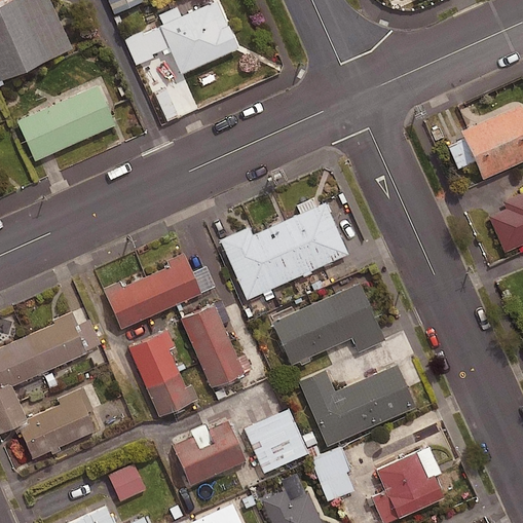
[(0,80),(73,49),(50,0),(2,0),(0,1),(0,80)]
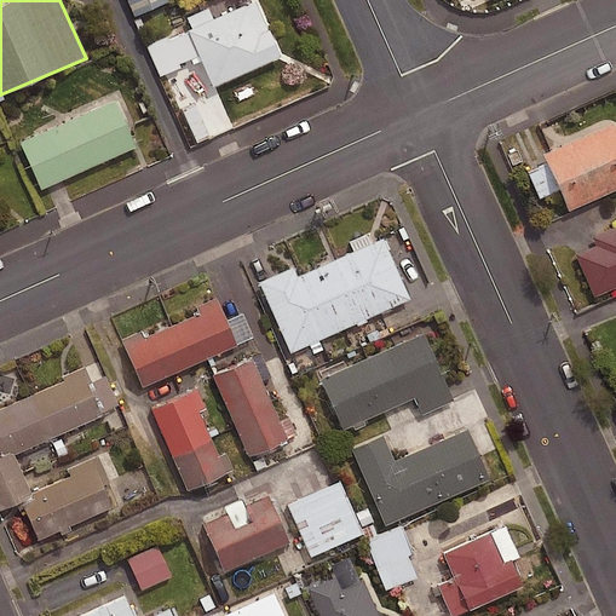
[(280,57),(254,0),(249,0),(185,28),(211,87),(280,57)]
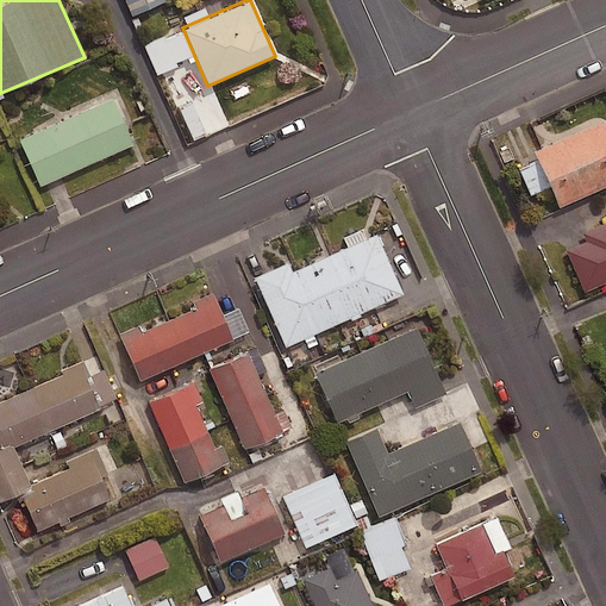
[(132,144),(112,98),(18,141),(39,186),(132,144)]
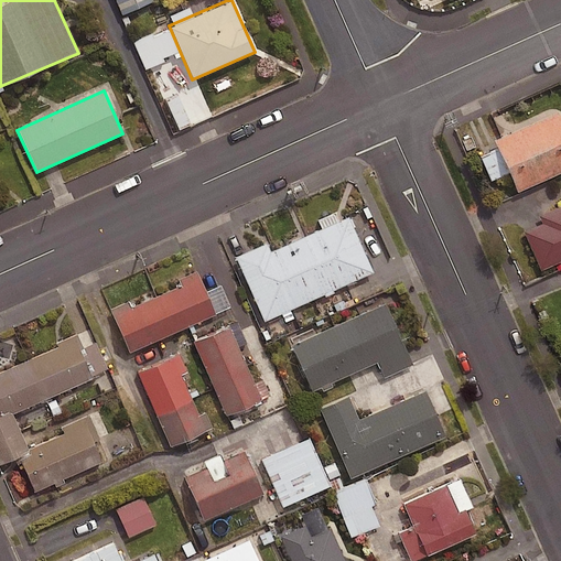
[(560,115),(559,111),(495,140),(517,191),(560,170),(560,115)]
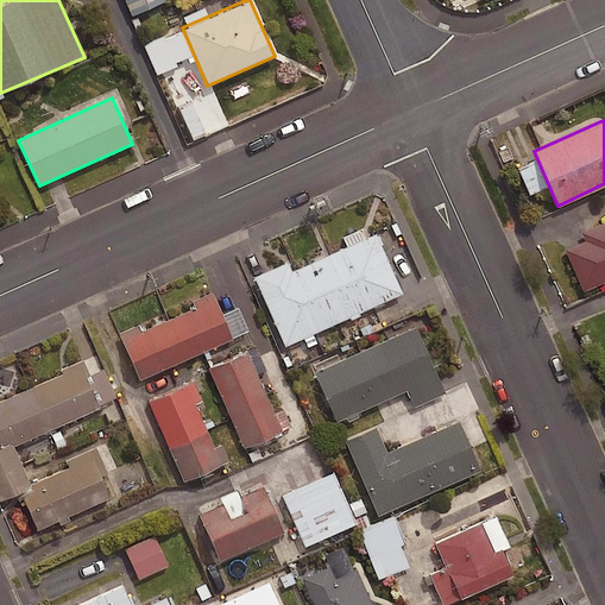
[(585,292),(604,283),(604,224),(581,234),(585,241),(566,251),(585,292)]
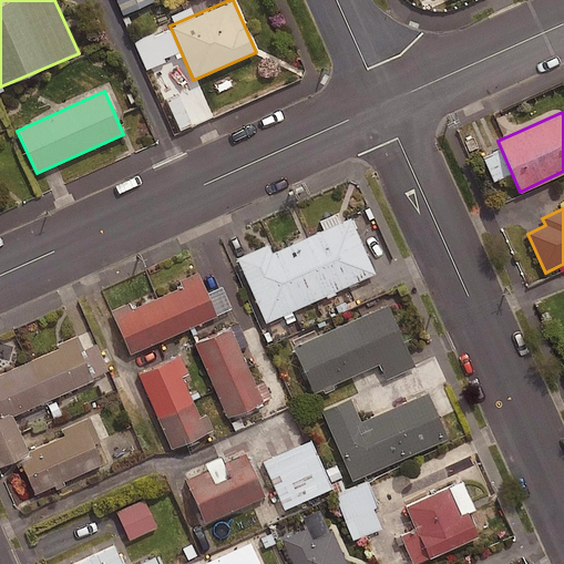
[(376,274),(350,217),(273,252),(268,244),(236,258),(266,322),(376,274)]
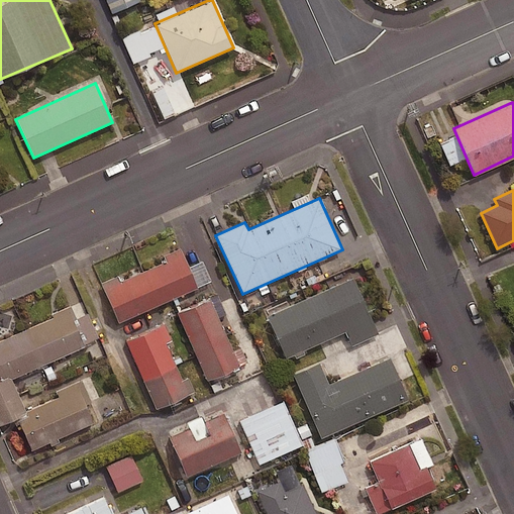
[(184,254),(105,289),(119,322),(199,289),(184,254)]
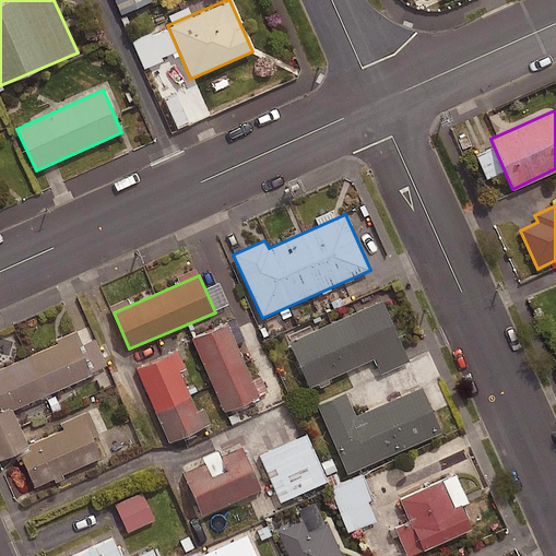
[(382,302),(288,342),(309,388),(402,347),(382,302)]
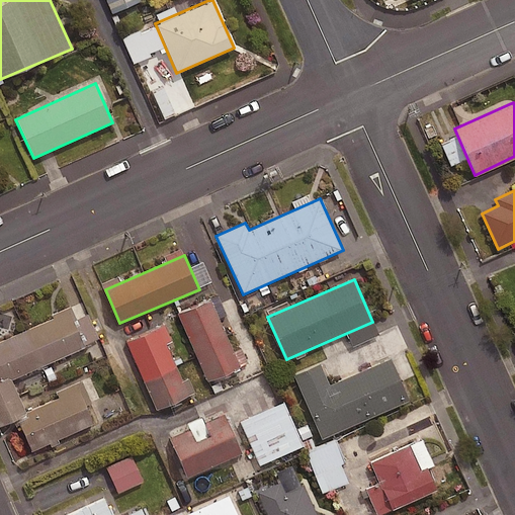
[(211,298),(178,314),(207,382),(241,367),(211,298)]
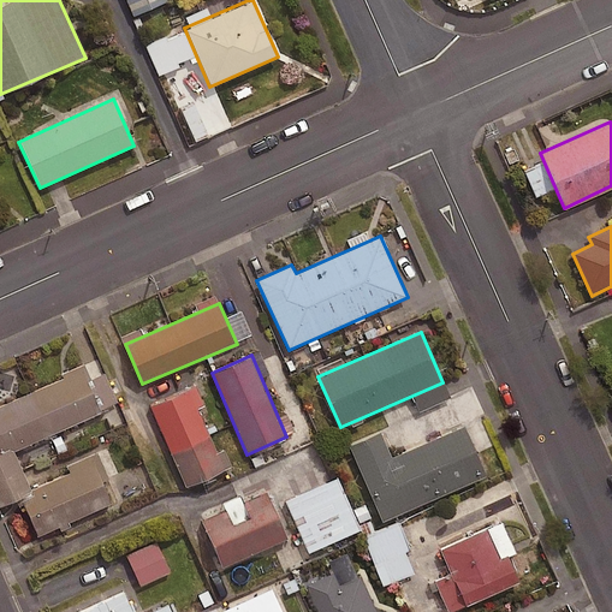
[(83,372),(0,406),(0,457),(101,414),(83,372)]
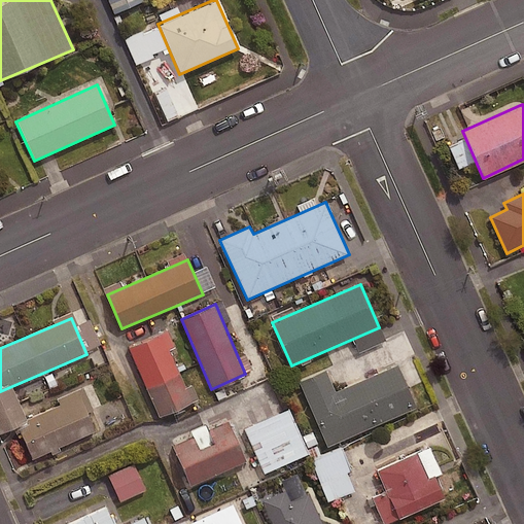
[(161,334),(129,348),(160,417),(191,403),(161,334)]
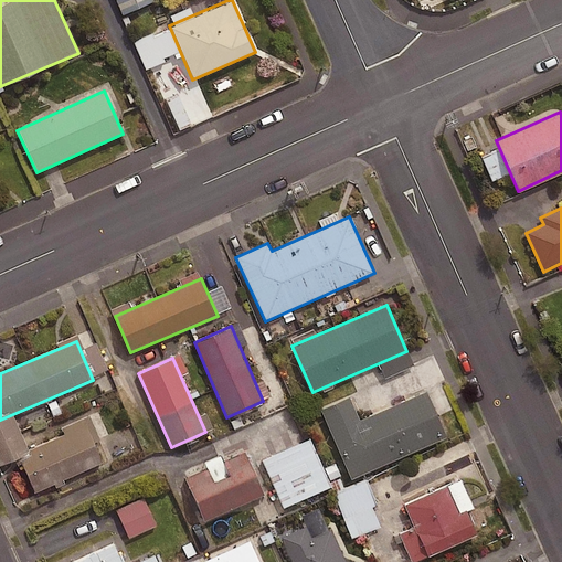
[(349,398),(321,410),(351,479),(447,437),(426,391),(359,420),(349,398)]
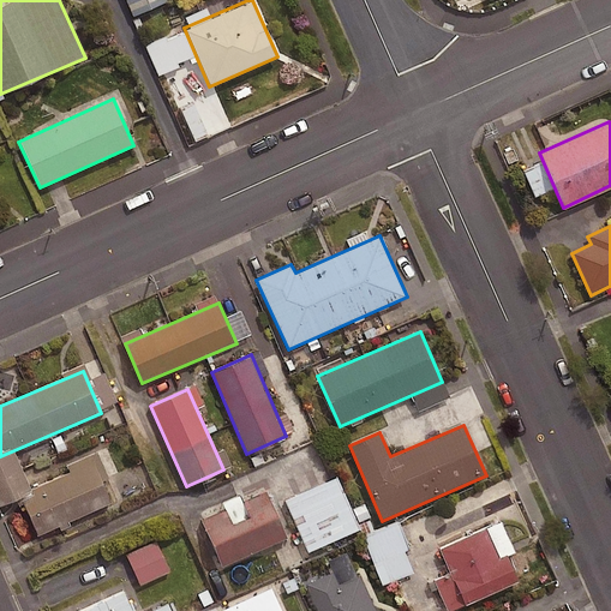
[(112,503),(94,463),(21,497),(37,537),(112,503)]
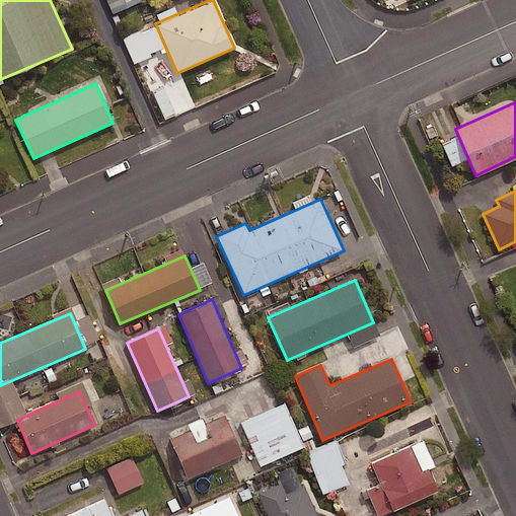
[(304,447),(284,403),(241,423),(261,466),(304,447)]
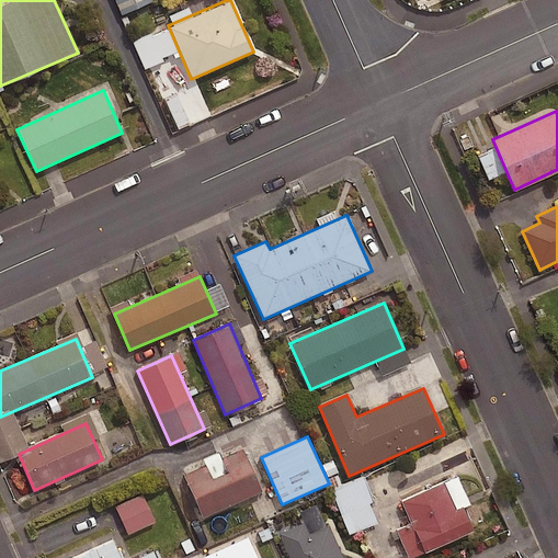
[(262,490),(243,450),(184,476),(203,516),(262,490)]
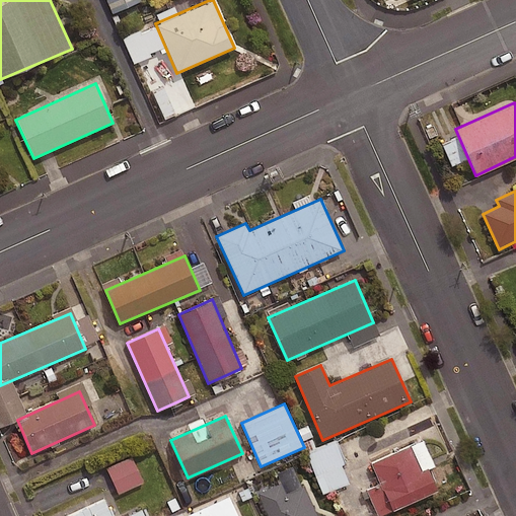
[(346,464),(337,442),(307,454),(324,495),(350,484),(342,465),(346,464)]
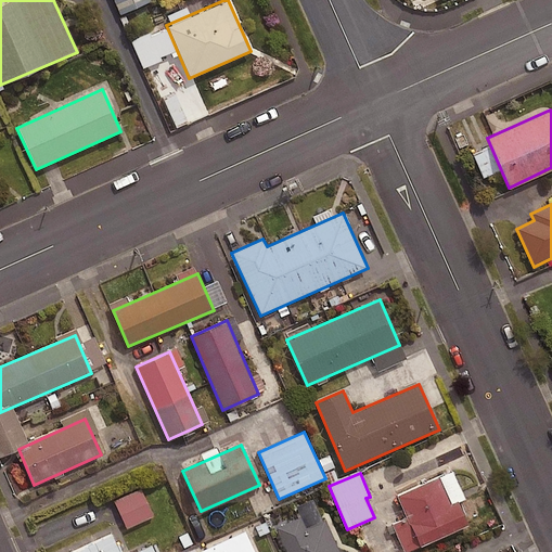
[(438,477),(397,496),(420,547),(469,525),(458,500),(450,503),(438,477)]
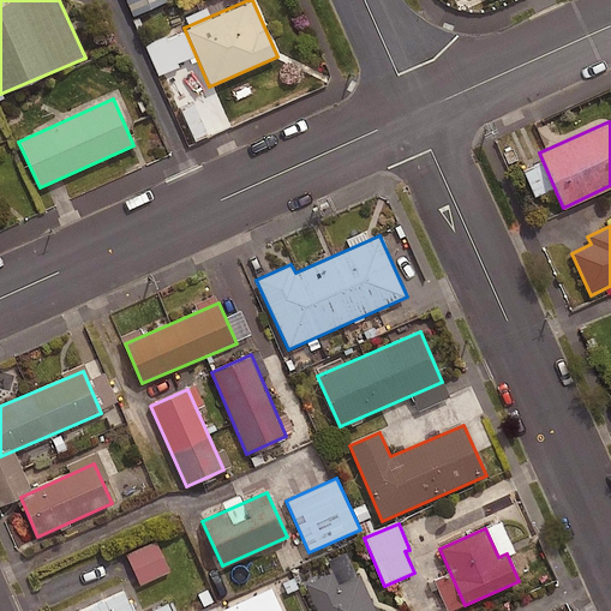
[(171,573),(157,543),(127,556),(141,586),(171,573)]
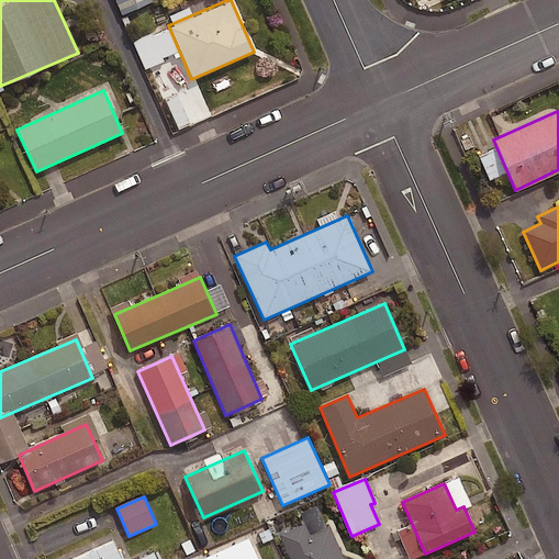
[(304,526),(283,536),(293,558),(350,558),(347,557),(345,558),(331,528),(310,537),(304,526)]
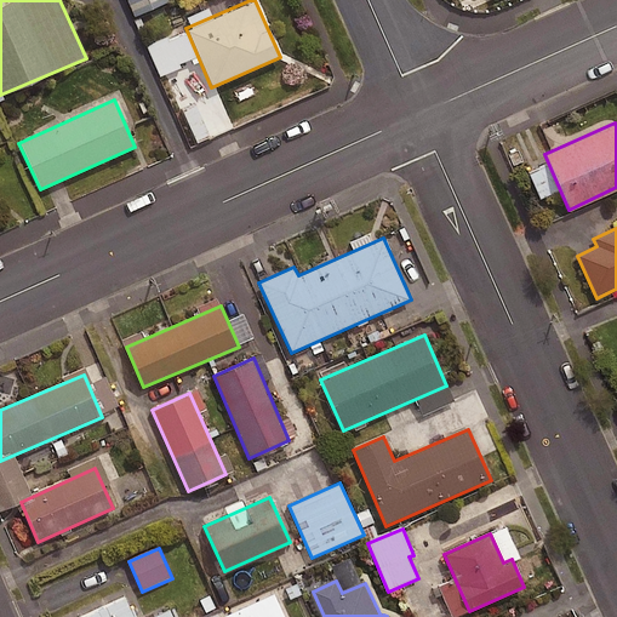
[(285,616),(275,594),(227,616),(285,616)]
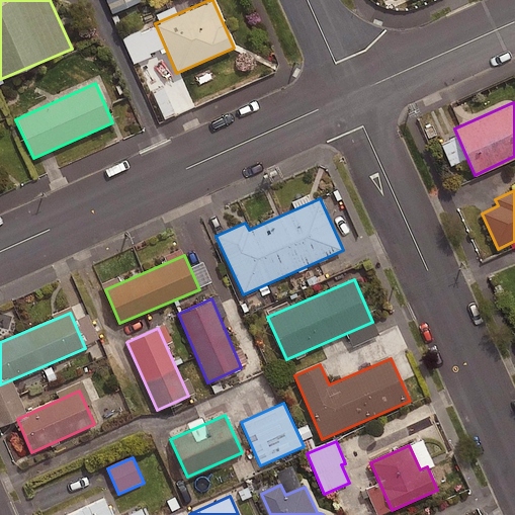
[(112,514),(105,498),(67,514),(112,514)]
